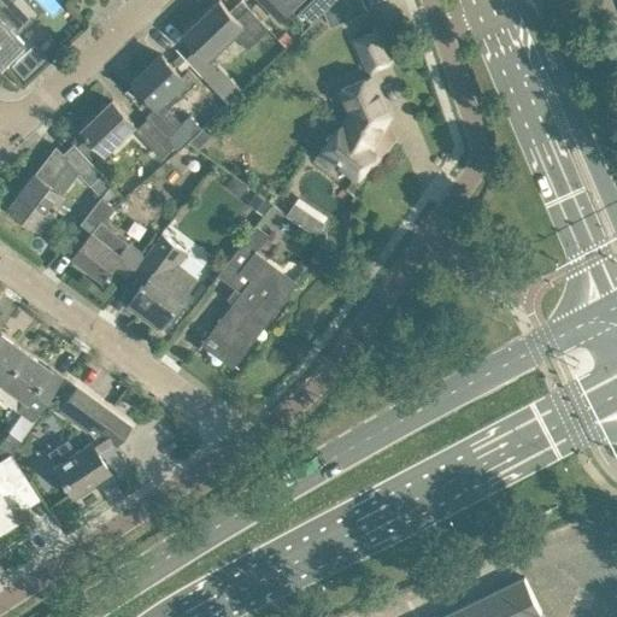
[(0,0),(0,58),(4,62),(25,41),(17,33),(33,18),(15,0),(0,0)]
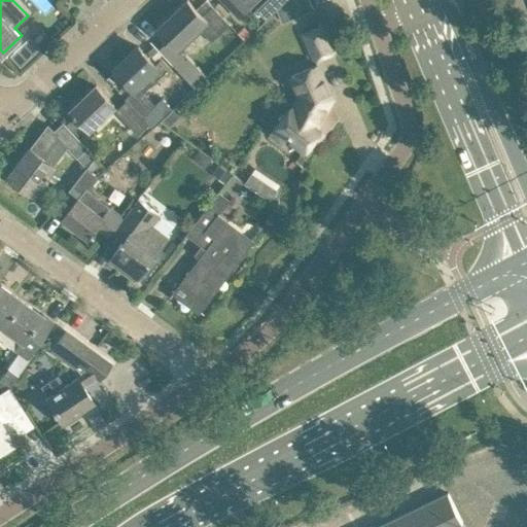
[(212,40),(230,23),(212,5),(203,14),(188,0),(186,0),(157,28),(176,47),(177,47),(180,50),(203,30),(212,40)]
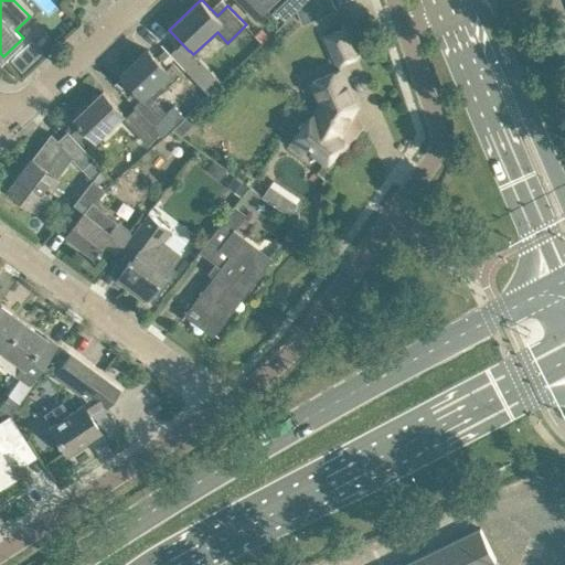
[(241,0),(257,17),(267,8),(276,0),(241,0)]
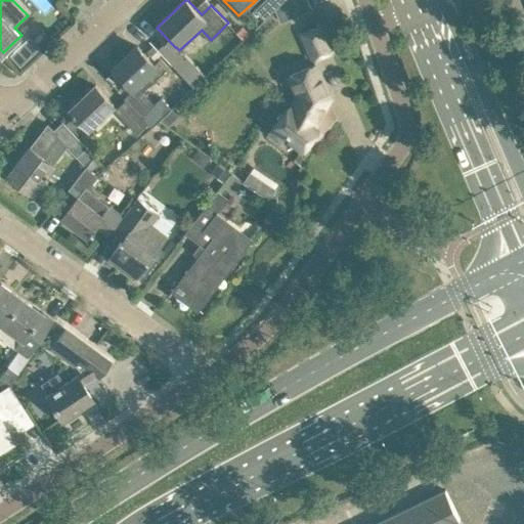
[(281,4),(280,3),(277,0),(260,0),(251,9),(263,22),(275,10),(281,4)]
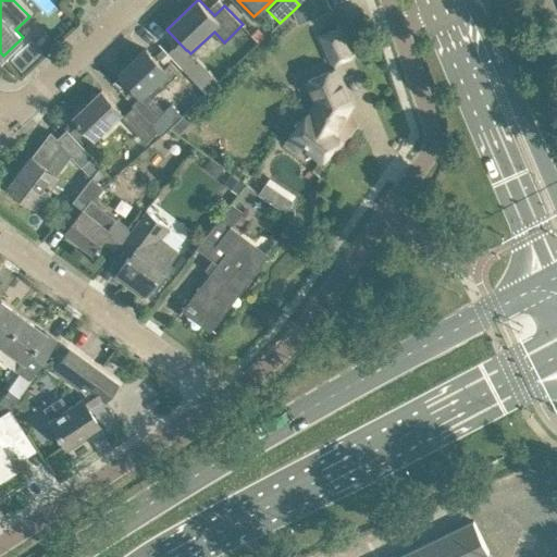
[(304,0),(299,4),(293,11),(299,22),(332,9),(327,0),(304,0)]
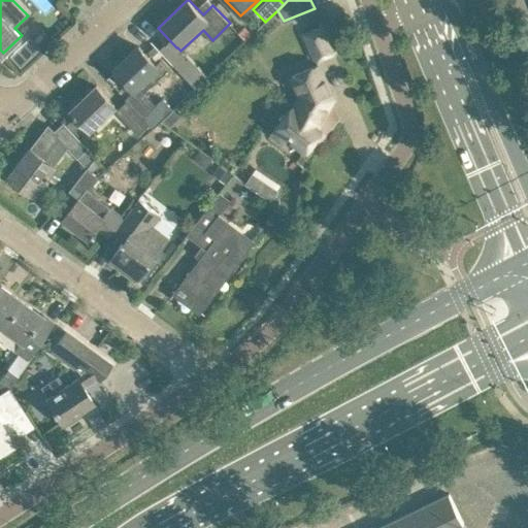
[(302,36),(312,59),(333,51),(323,28),(302,36)]
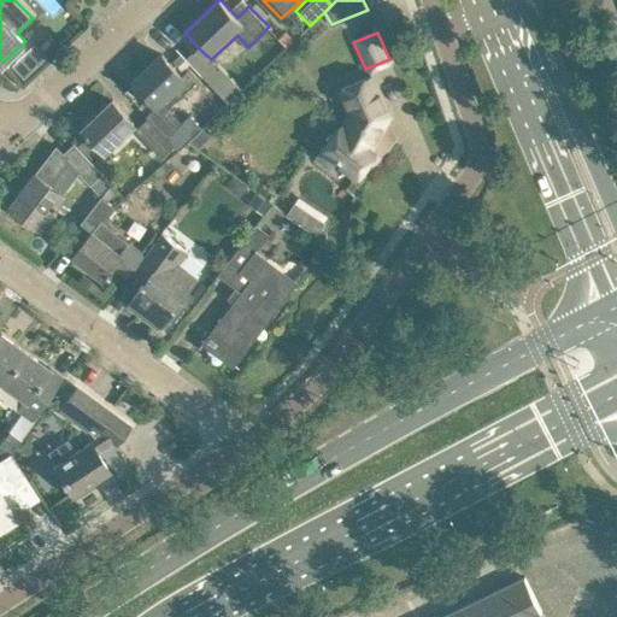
[(163,53),(135,80),(146,92),(157,103),(146,113),(150,116),(171,141),(175,145),(178,150),(189,139),(203,128),(189,113),(182,122),(168,106),(180,95),(172,88),(184,76),(163,53)]
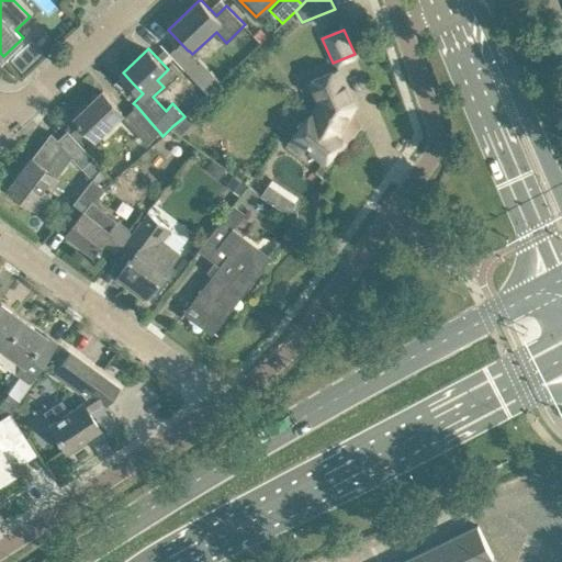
[(23,49),(10,62),(20,71),(33,59),(23,49)]
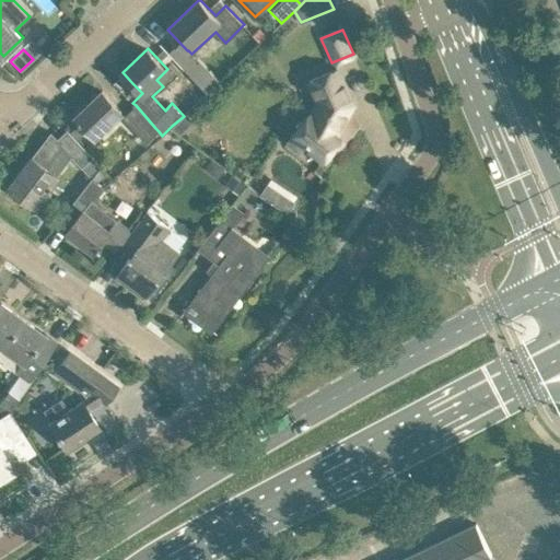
[(191,60),(184,67),(208,92),(221,80),(197,55),(195,57),(194,57),(191,60)]
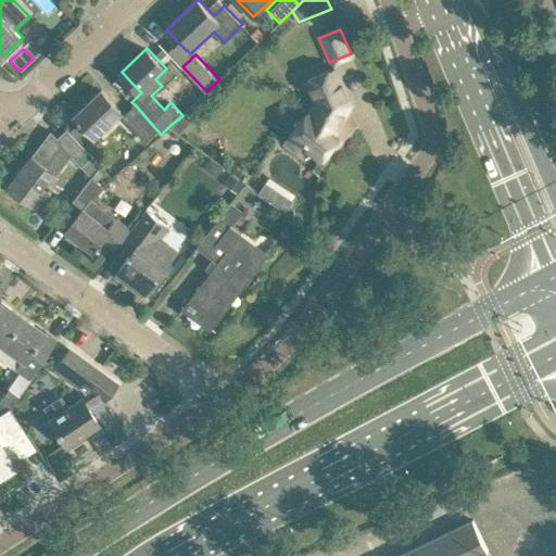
[(304,142),(305,143),(323,158),(338,137),(333,134),(351,102),(336,67),(316,76),(307,79),(317,101),(310,114),(307,113),(295,128),(307,138),(304,142)]
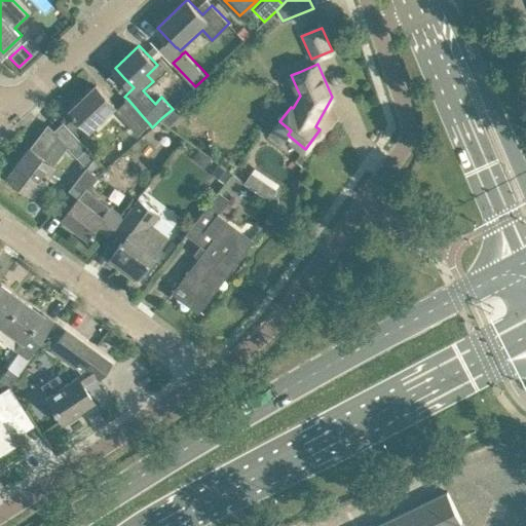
[(115,104),(111,100),(97,84),(82,98),(80,96),(68,107),(73,113),(72,114),(74,116),(77,113),(90,127),(115,104)]
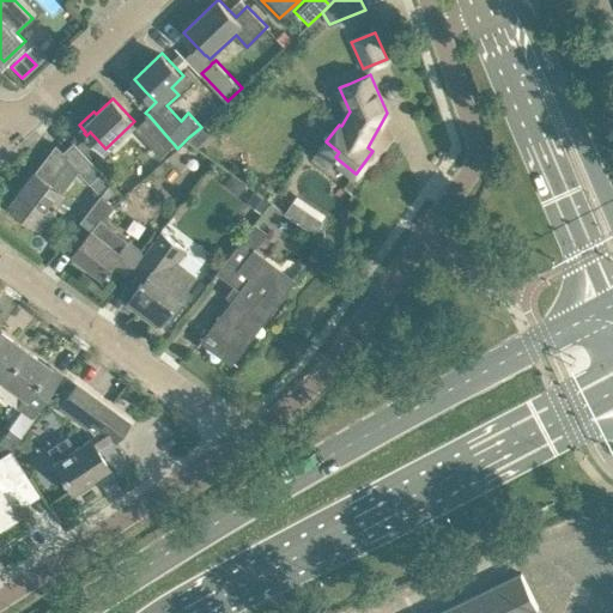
[(149,115),(137,127),(162,156),(174,144),(170,140),(149,115)]
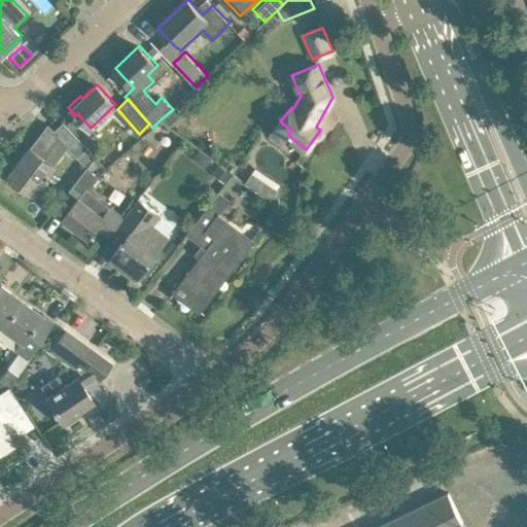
[(173,109),(162,118),(170,125),(181,112),(176,106),(173,108),(173,109)]
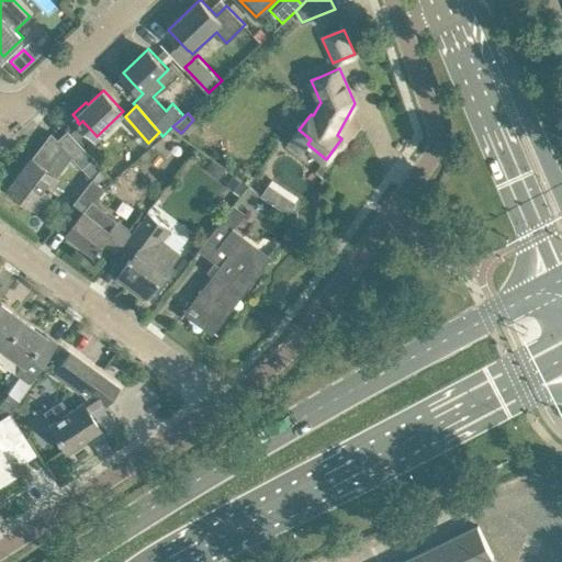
[(102,167),(82,146),(67,130),(58,138),(52,132),(33,156),(10,186),(35,205),(57,177),(45,168),(63,146),(81,168),(93,176),(96,175),(102,167)]
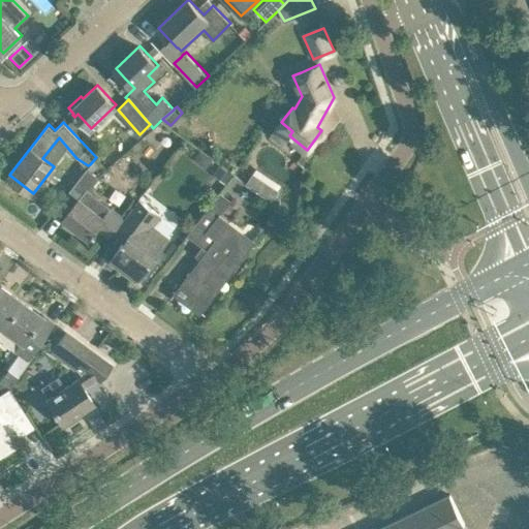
[(84,196),(100,177),(87,167),(71,186),(84,196)]
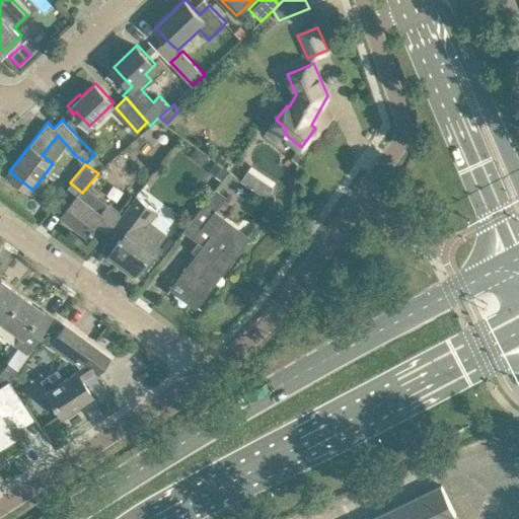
[(248,168),(240,179),(266,197),(274,186),(248,168)]
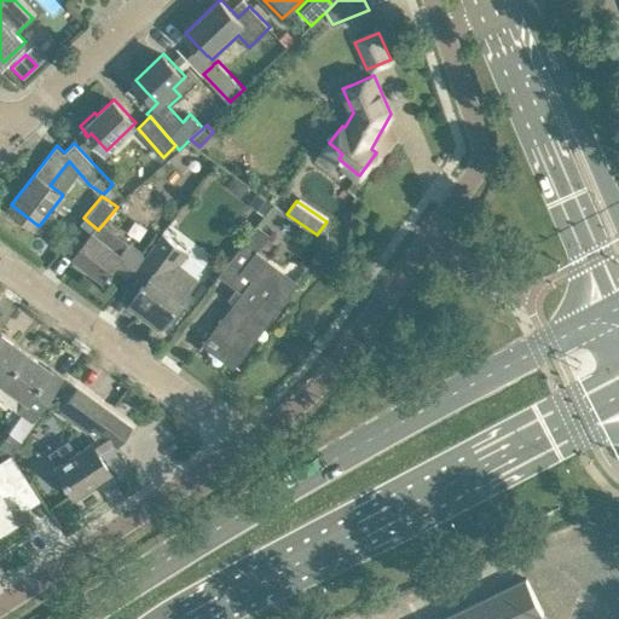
[(190,220),(179,212),(173,219),(183,227),(190,220)]
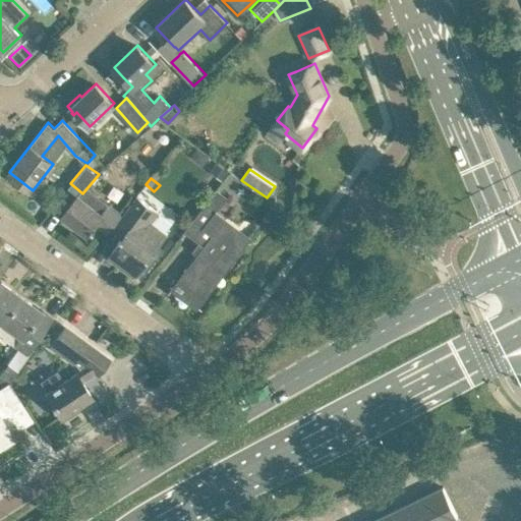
[(250,236),(235,224),(218,210),(227,197),(216,188),(204,205),(184,231),(204,246),(168,292),(169,293),(177,282),(199,298),(233,255),(235,256),(250,236)]
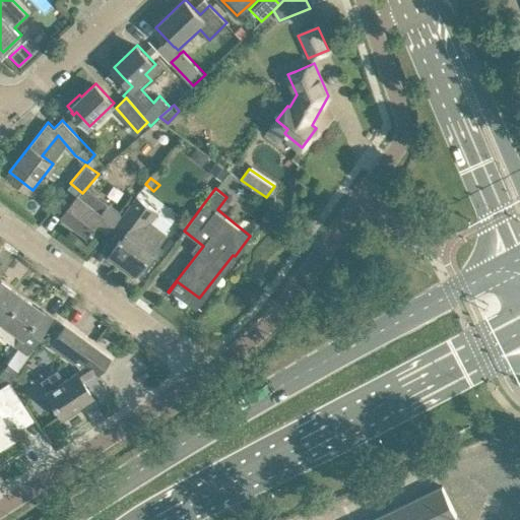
[(119,241),(112,251),(137,271),(150,255),(156,247),(167,234),(150,221),(151,220),(157,212),(139,193),(123,213),(134,221),(122,237),(121,237),(118,240),(119,241)]
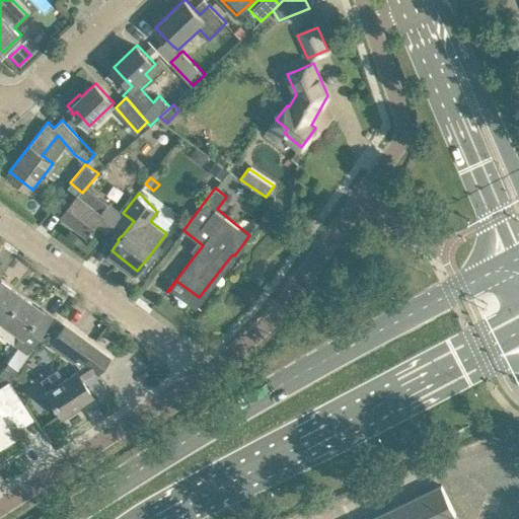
[(109,202),(100,212),(77,195),(63,213),(76,224),(74,226),(87,236),(92,230),(93,231),(95,228),(92,226),(95,222),(107,231),(123,212),(109,202)]
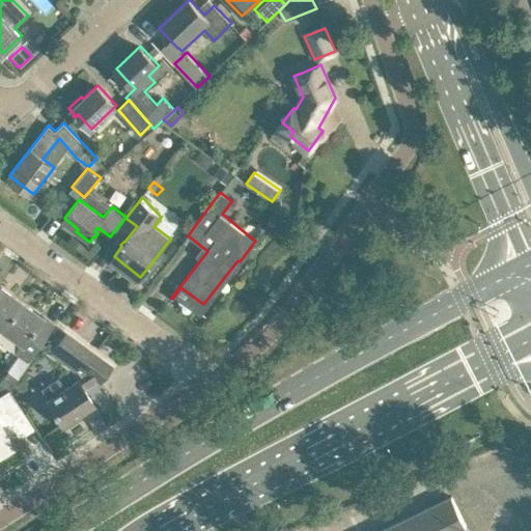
[(0,329),(20,302),(0,287),(1,285),(0,284),(0,329)]
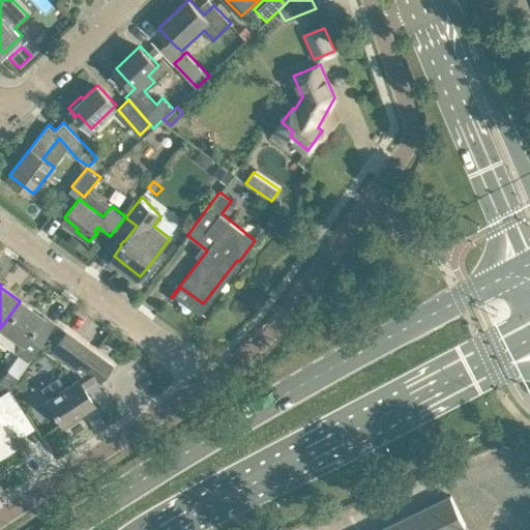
[(34,355),(30,353),(42,336),(33,329),(42,316),(41,315),(40,316),(20,301),(0,328),(0,340),(4,343),(19,354),(7,370),(0,379),(0,383),(7,389),(10,389),(18,377),(34,355)]
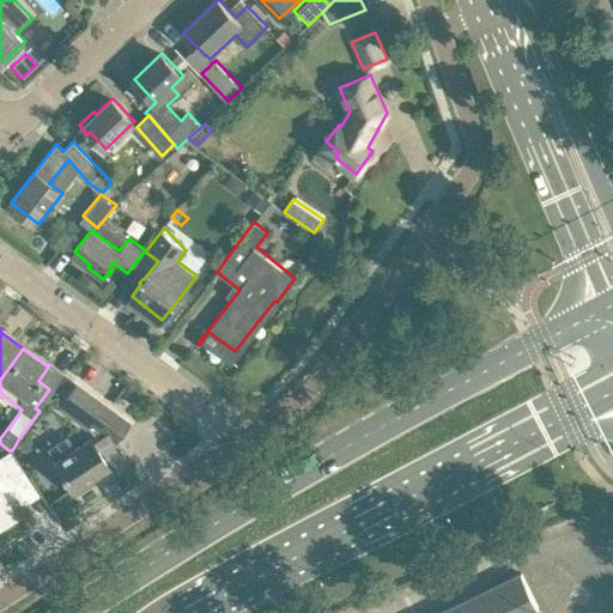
[(66,435),(47,448),(55,462),(54,463),(61,474),(59,477),(60,480),(64,478),(71,489),(107,466),(95,447),(111,437),(115,439),(127,423),(77,384),(61,406),(86,424),(96,436),(90,439),(76,449),(66,435)]
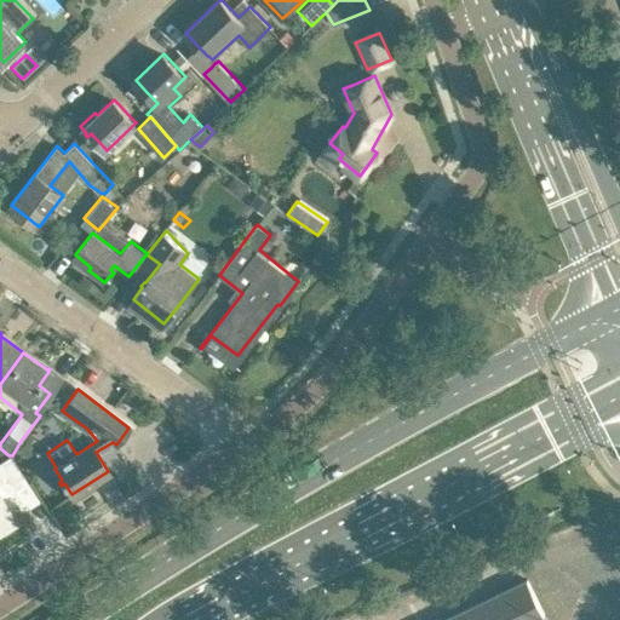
[(29,482),(12,455),(9,455),(0,460),(0,468),(15,491),(29,482)]
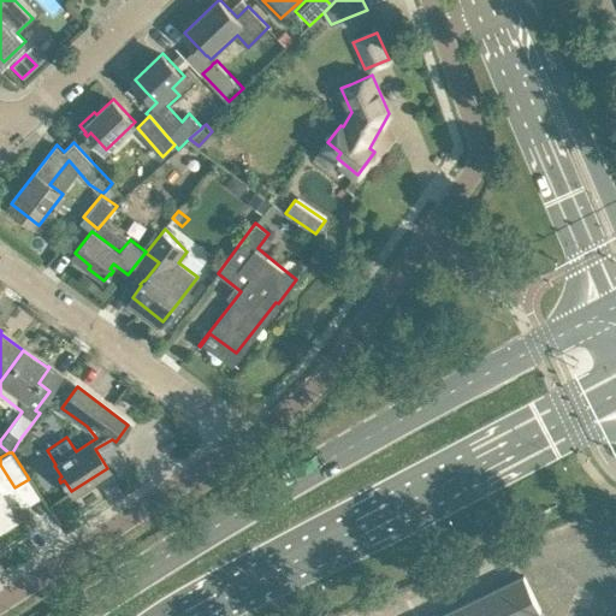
[(0,493),(0,527),(16,517),(0,493)]
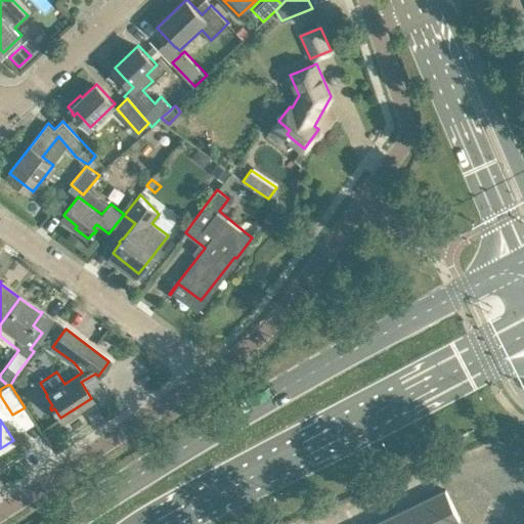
[(459,523),(463,523),(446,489),(374,523),(459,523)]
